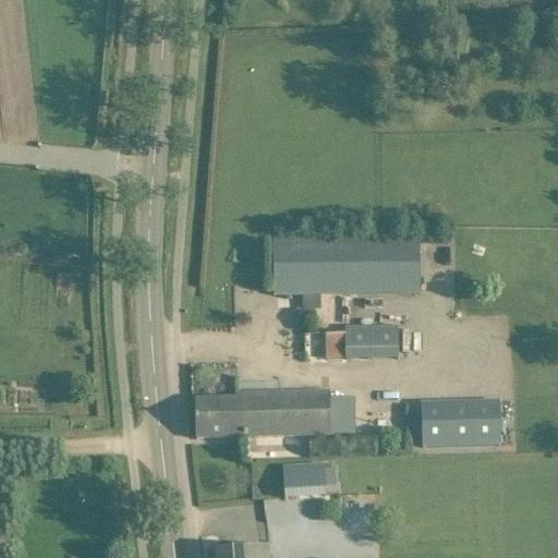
[(420,240),(294,241),(273,242),(274,296),(421,294),(420,240)]
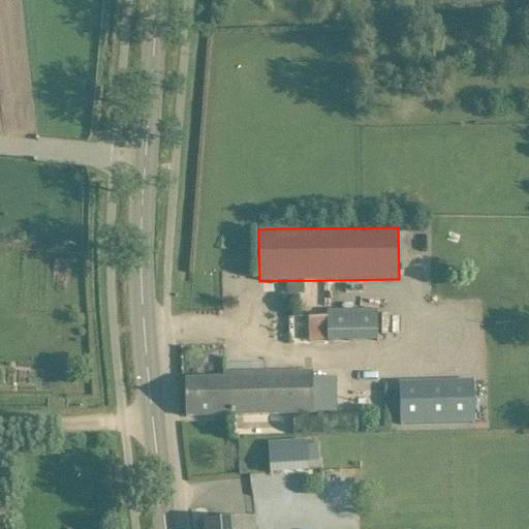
[(374,311),(304,311),(305,342),(375,341),(374,311)]
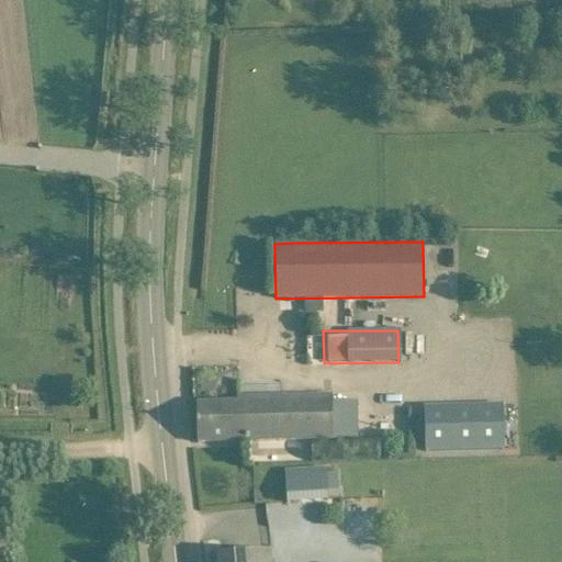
[(357,403),(333,403),(333,396),(238,398),(238,404),(197,404),(198,444),(334,440),(333,439),(358,438),(357,403)]
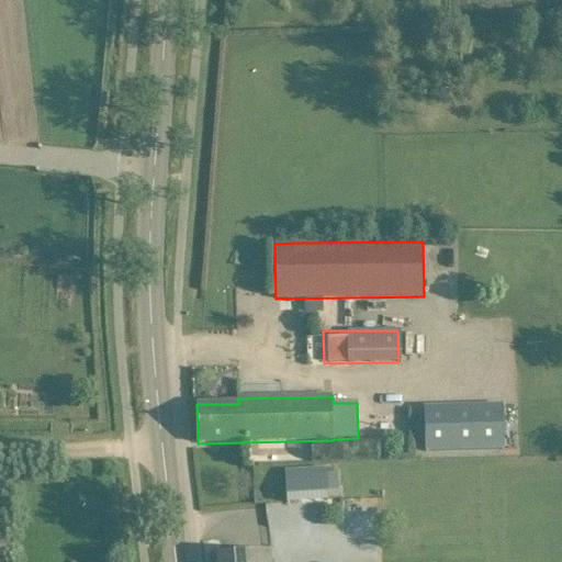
[(503,405),(424,407),(425,452),(504,450),(503,405)]
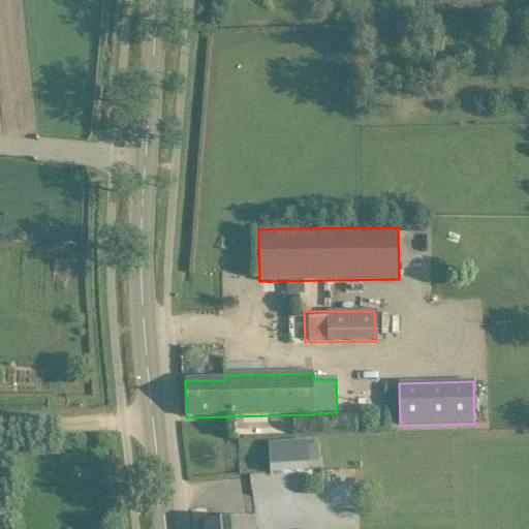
[(305,441),(263,441),(265,471),(305,471),(305,441)]
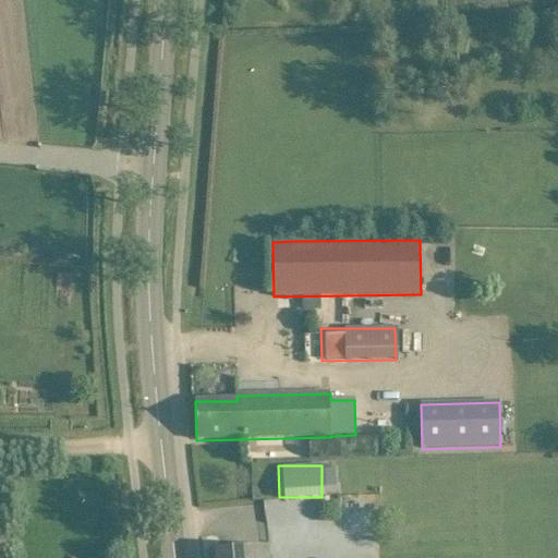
[(268,557),(267,547),(233,550),(211,553),(211,557),(268,557)]
